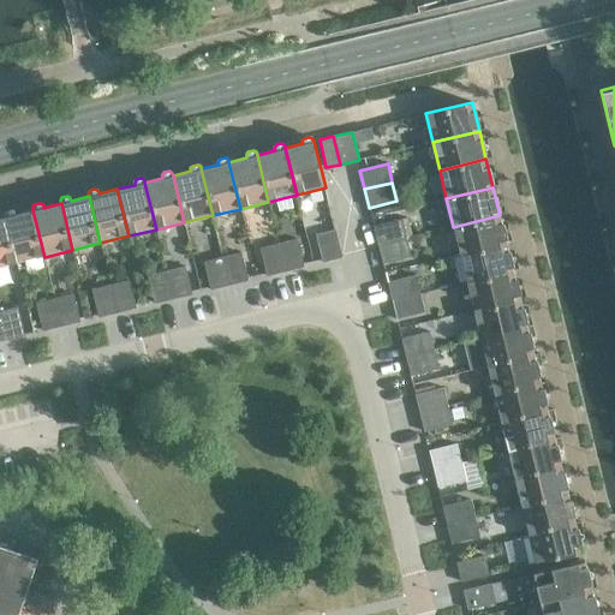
[(15,212),(11,209),(6,210),(5,214),(5,216),(17,263),(45,257),(33,210),(16,214),(15,212)]
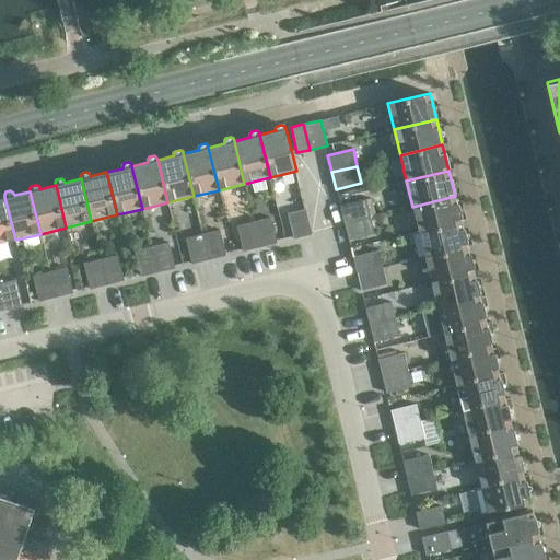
[(462,221),(455,196),(412,207),(419,232),(462,221)]
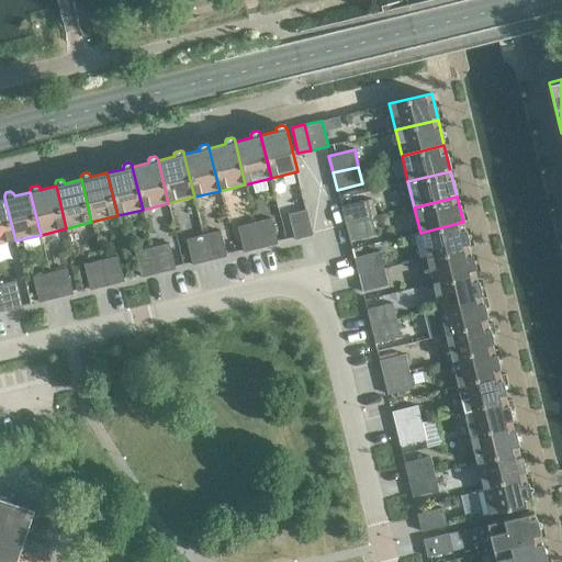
[(0,244),(15,240),(4,198),(0,199),(0,244)]
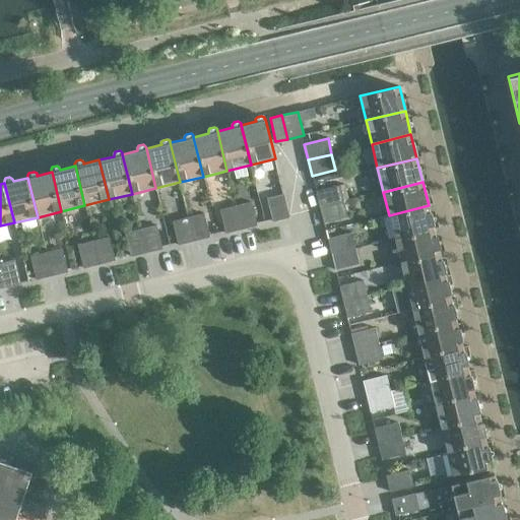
[(339,186),(316,191),(319,207),(343,201),(339,186)]
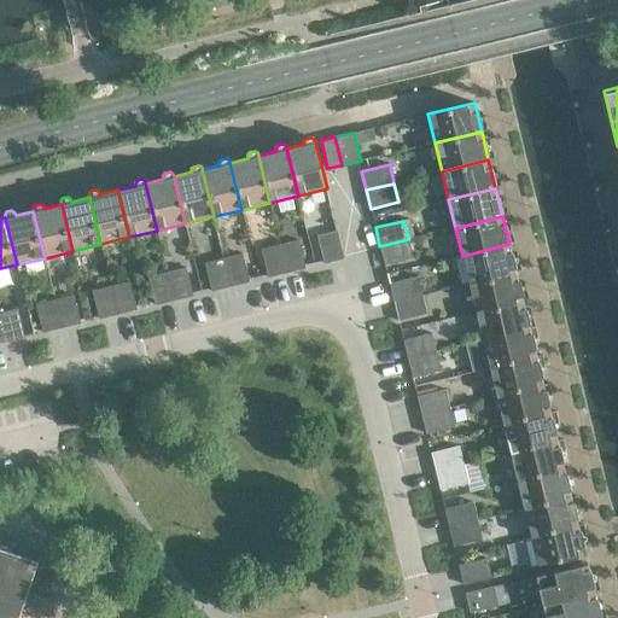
[(344,258),(337,231),(318,235),(325,263),(344,258)]
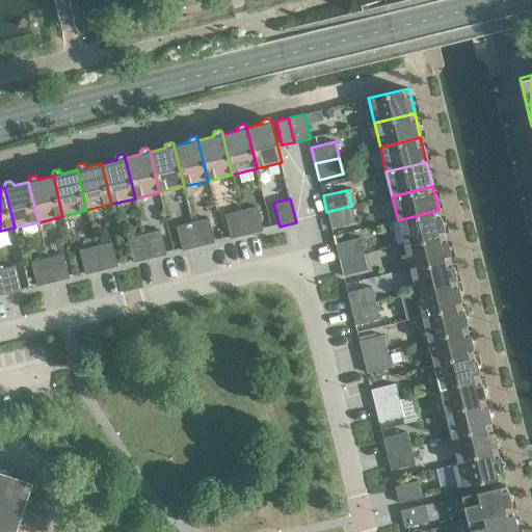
[(355,222),(351,206),(326,212),(330,228),(355,222)]
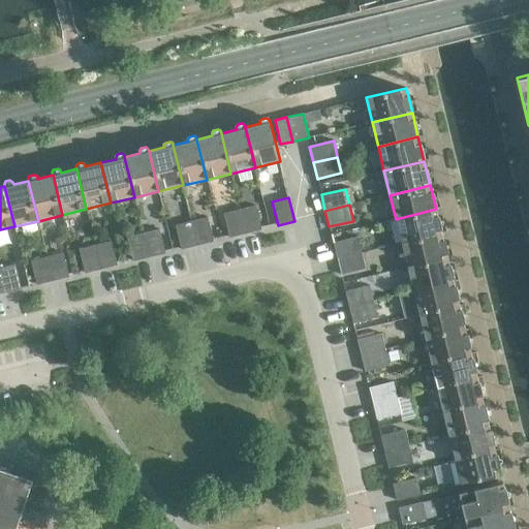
[(256,206),(240,210),(246,234),(261,229),(256,206)]
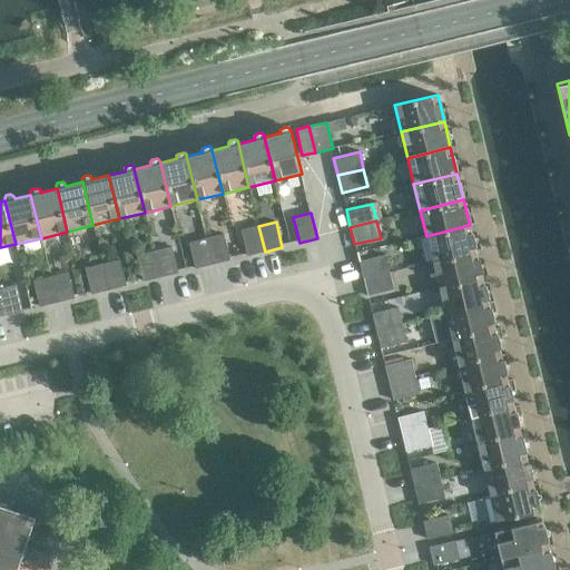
[(475,252),(470,225),(426,236),(433,262),(475,252)]
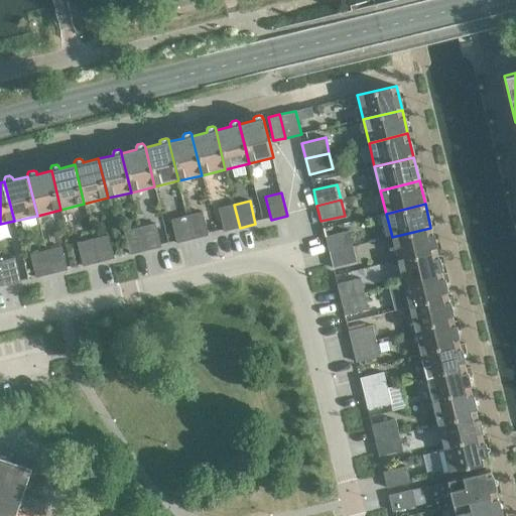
[(240,228),(234,205),(218,209),(224,232),(240,228)]
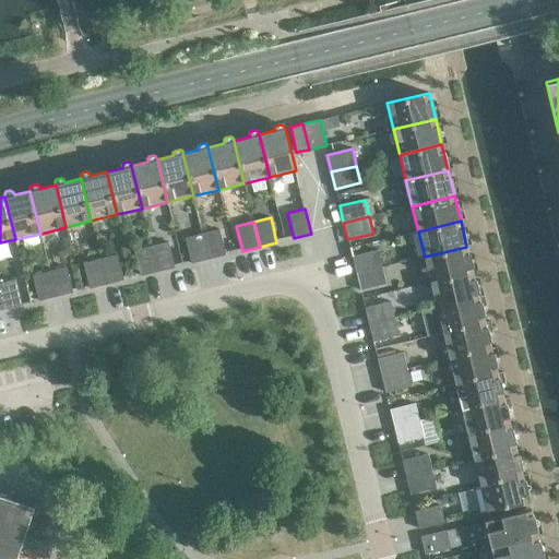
[(218,230),(202,234),(209,259),(225,256),(218,230)]
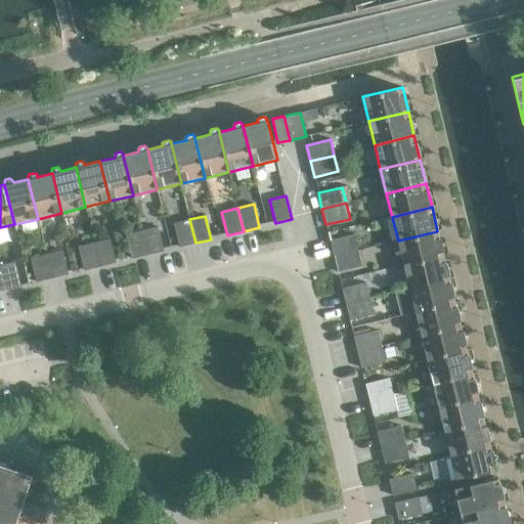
[(195,243),(189,219),(174,223),(180,247),(195,243)]
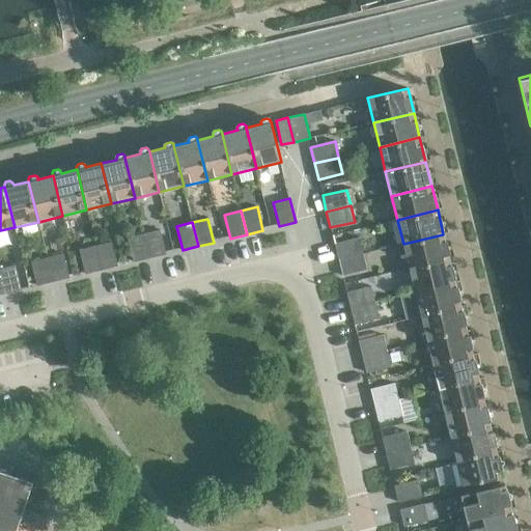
[(160,230),(144,234),(149,258),(166,254),(160,230)]
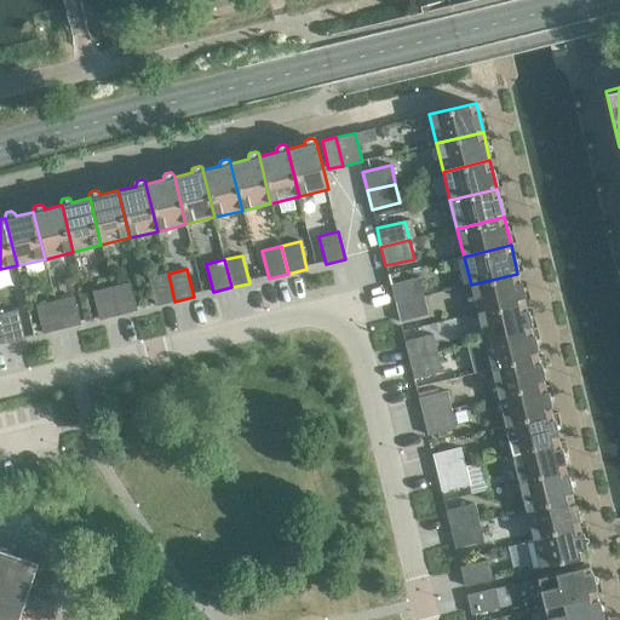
[(174,302),(168,274),(149,279),(156,306),(174,302)]
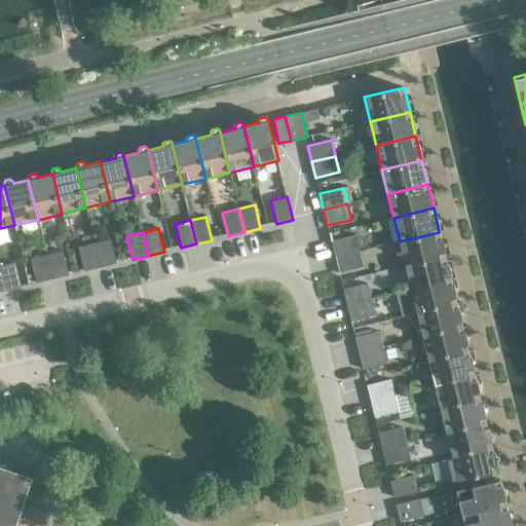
[(445,256),(439,232),(400,241),(405,266),(445,256)]
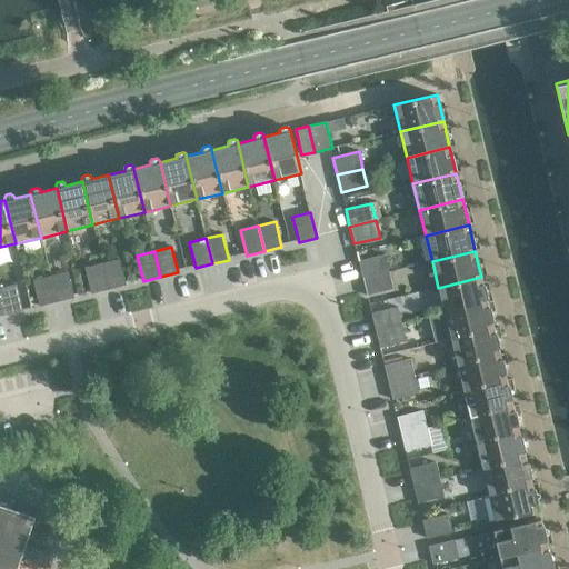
[(385,255),(358,261),(362,279),(388,272),(385,255)]
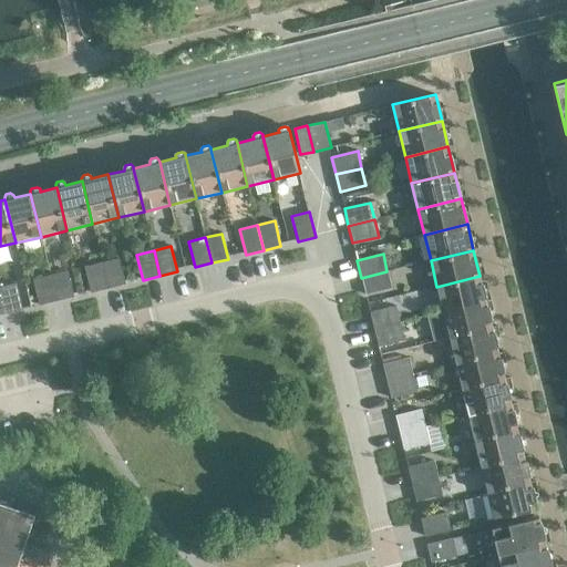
[(120,259),(102,263),(109,288),(125,284),(120,259)]
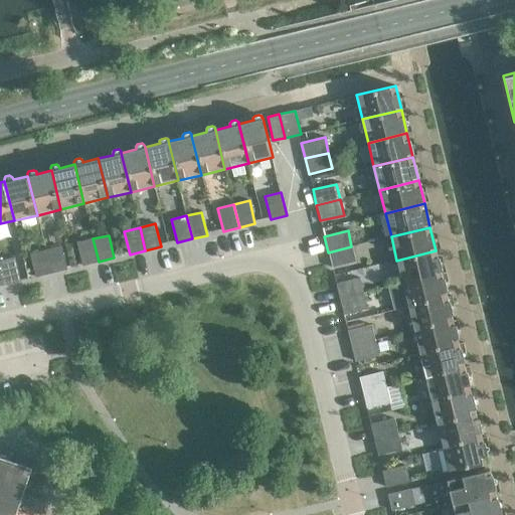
[(99,262),(93,238),(77,242),(82,266),(99,262)]
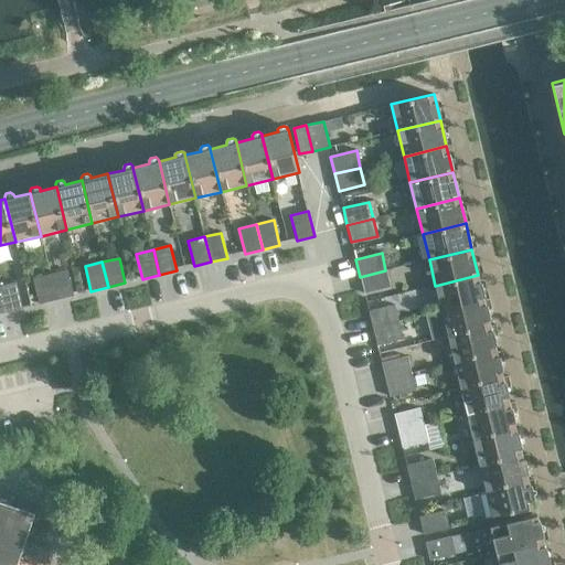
[(67,270),(50,275),(56,300),(74,296),(67,270)]
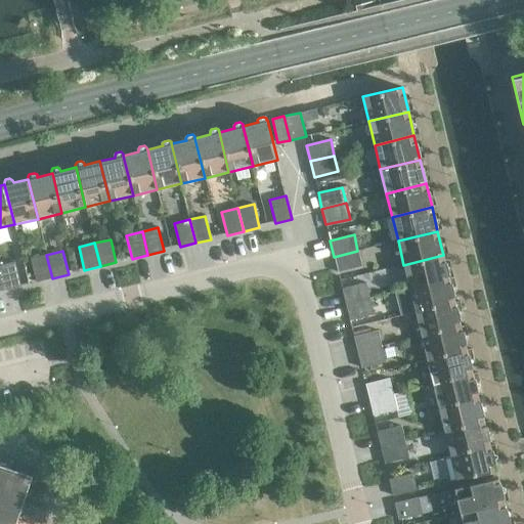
[(361,266),(357,251),(334,257),(338,272),(361,266)]
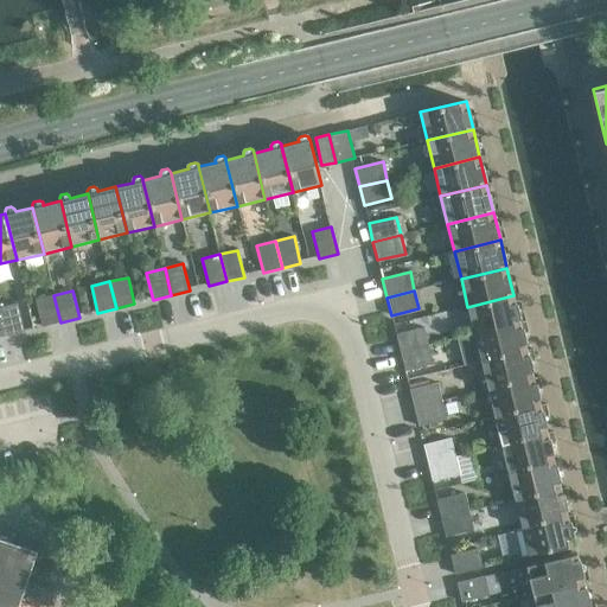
[(61,323),(53,295),(36,299),(43,327),(61,323)]
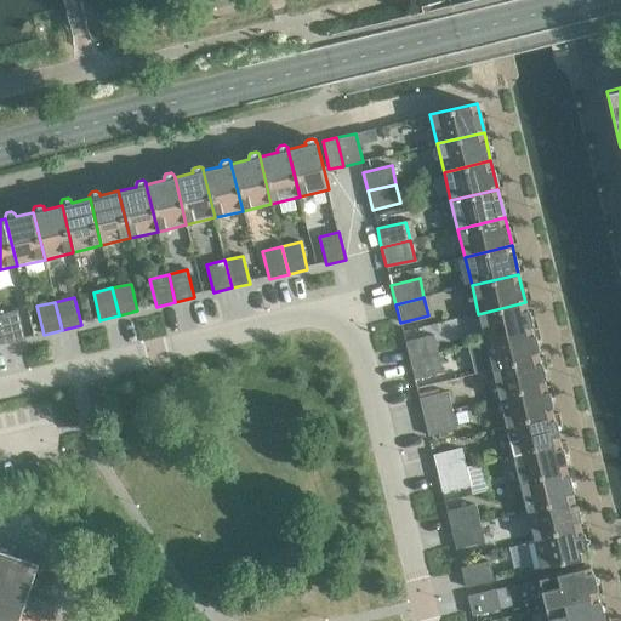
[(533,330),(525,302),(478,314),(485,342),(533,330)]
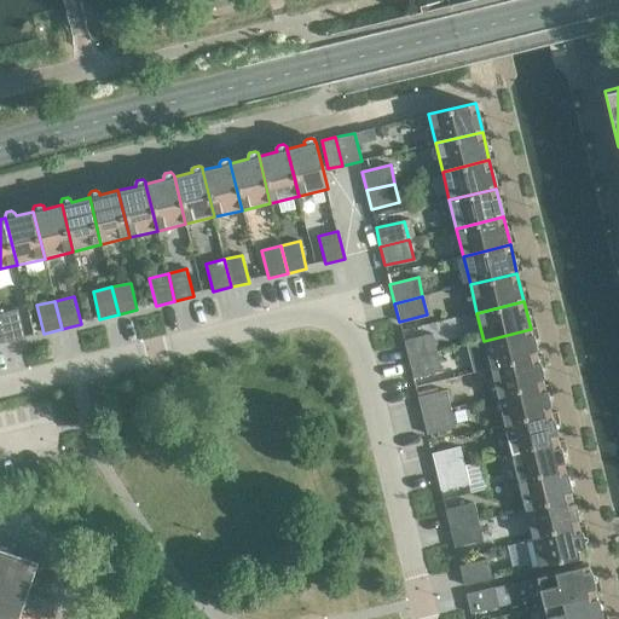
[(18,310),(0,313),(0,319),(5,342),(24,337),(18,310)]
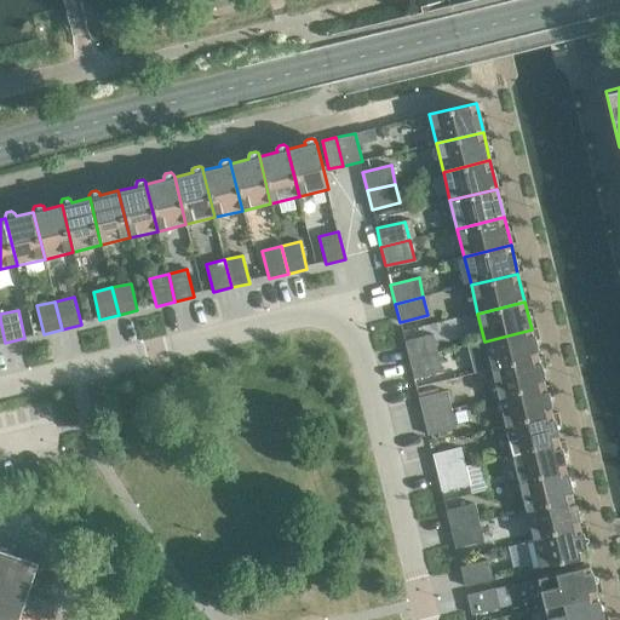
[(539,359),(532,329),(484,342),(492,371),(539,359)]
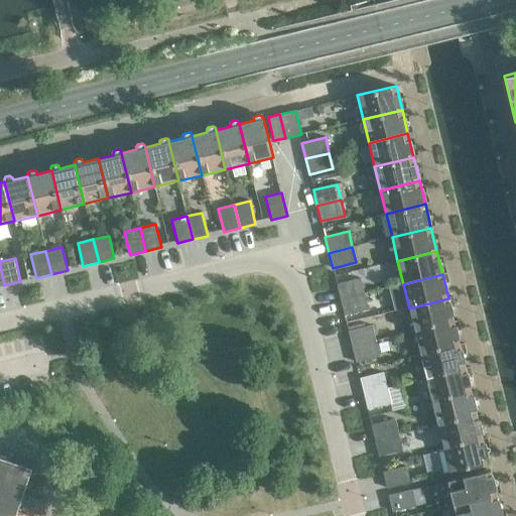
[(360,278),(337,284),(341,299),(364,294),(360,278)]
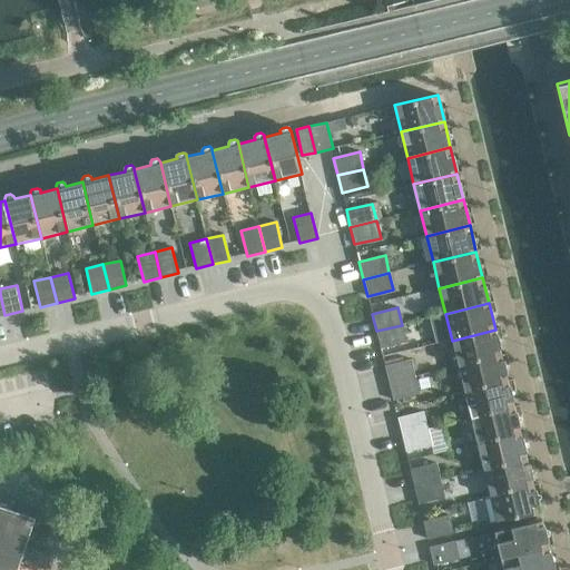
[(406,342),(402,325),(376,331),(380,349),(406,342)]
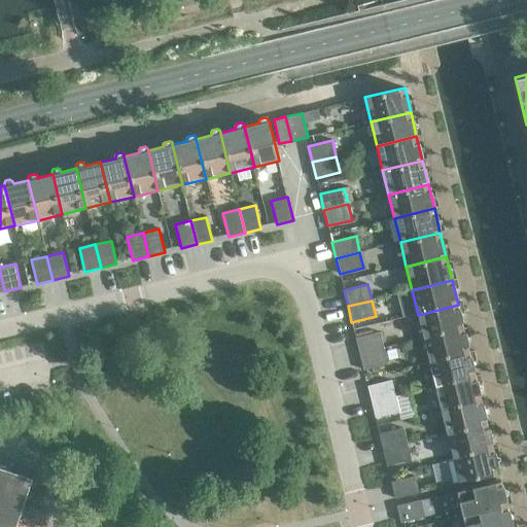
[(463,328),(458,305),(418,315),(424,339),(463,328)]
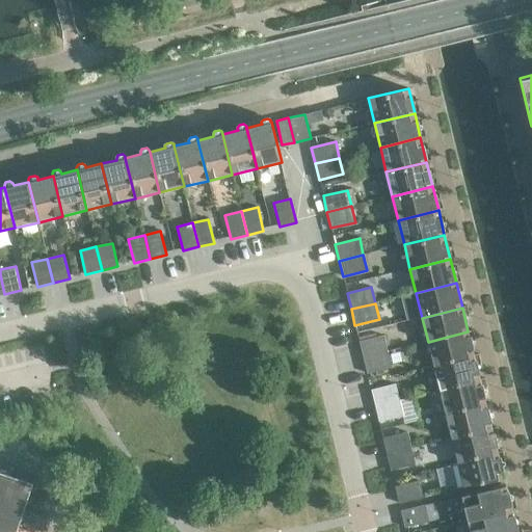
[(474,355),(468,331),(428,342),(433,366),(474,355)]
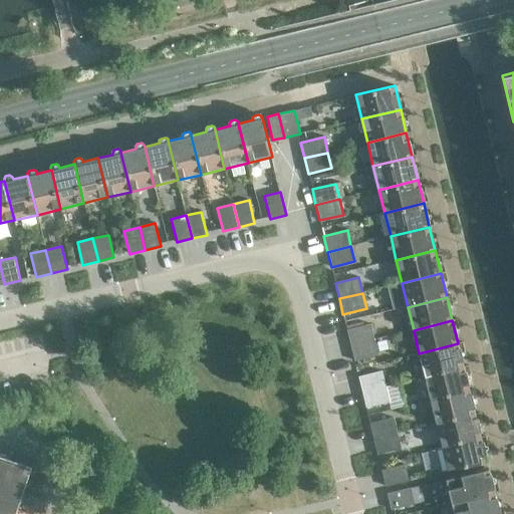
[(370,324),(349,329),(346,330),(350,345),(373,339),(370,324)]
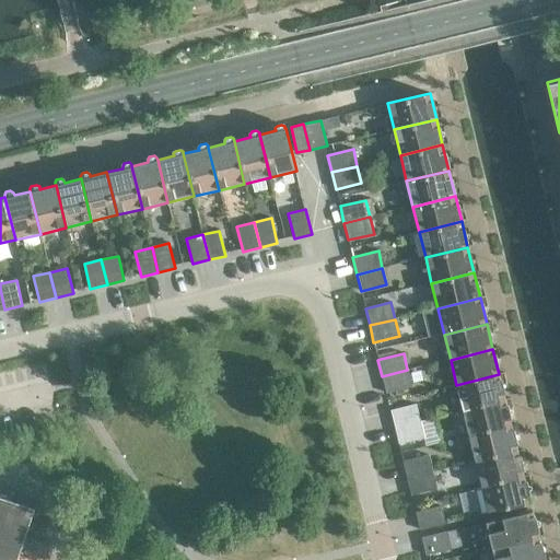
[(411,387),(407,370),(382,376),(386,394),(411,387)]
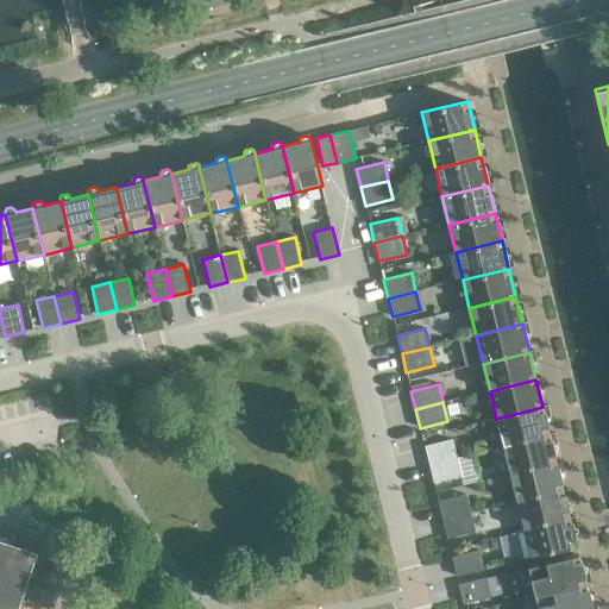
[(550,435),(542,407),(496,419),(503,447),(550,435)]
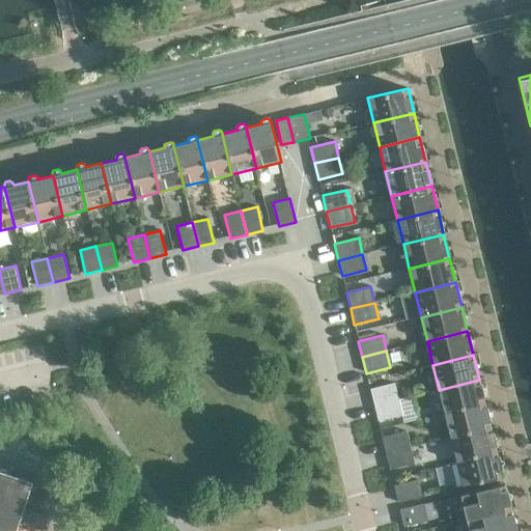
[(484,403),(479,380),(439,390),(445,414),(484,403)]
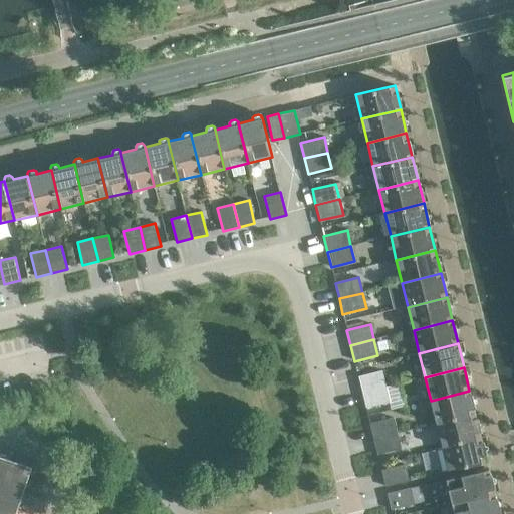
[(381,371),(361,376),(358,377),(362,393),(386,388),(381,371)]
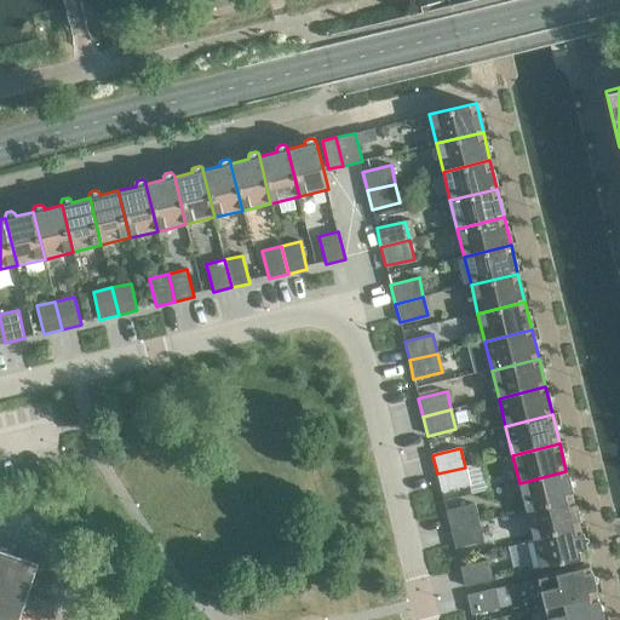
[(470,486),(465,468),(437,474),(441,493),(470,486)]
